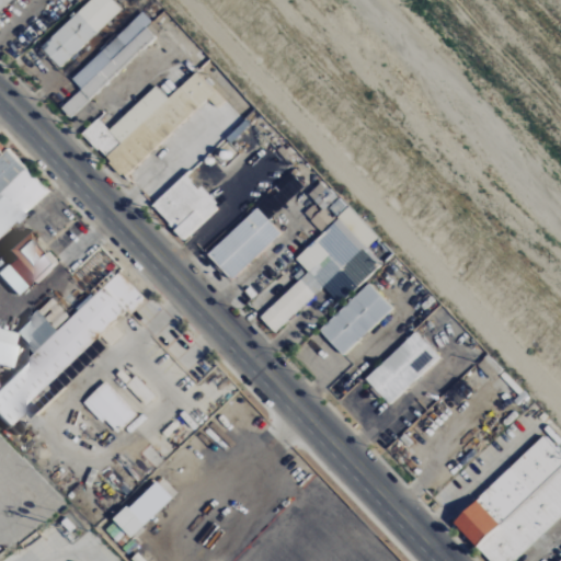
[(0,0),(0,9),(9,0),(0,0)]
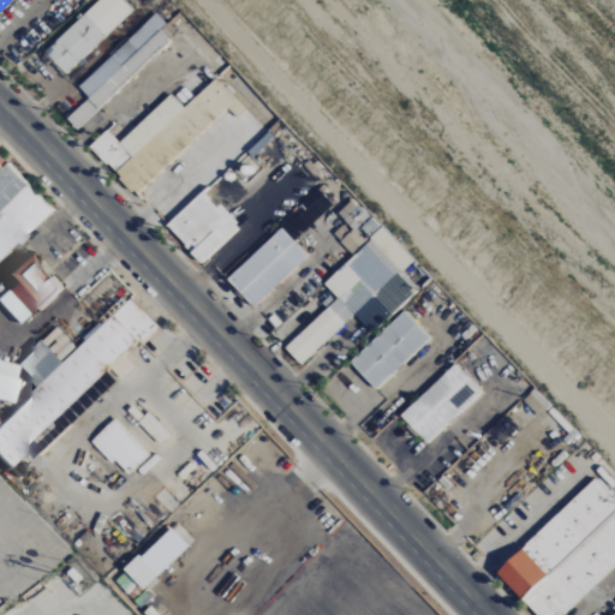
[(97,0),(43,52),(65,73),(132,11),(121,0),(97,0)]
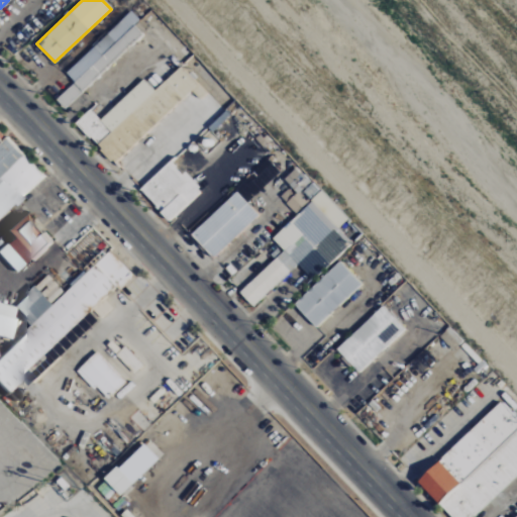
[(66,73),(75,82),(56,100),(64,108),(141,35),(133,26),(115,43),(106,34),(66,73)]
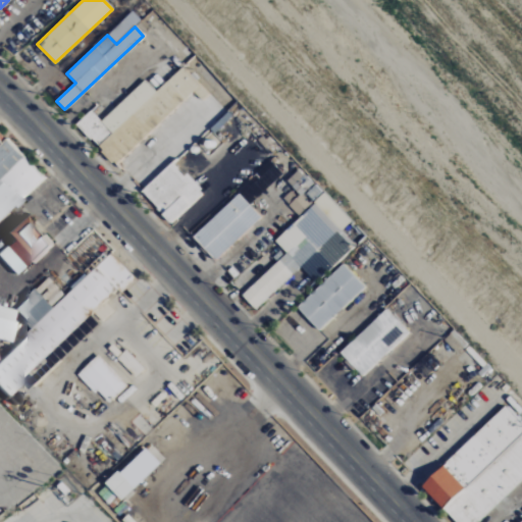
[(145,80),(101,120),(91,110),(75,124),(114,165),(200,85),(183,65),(155,91),(145,80)]
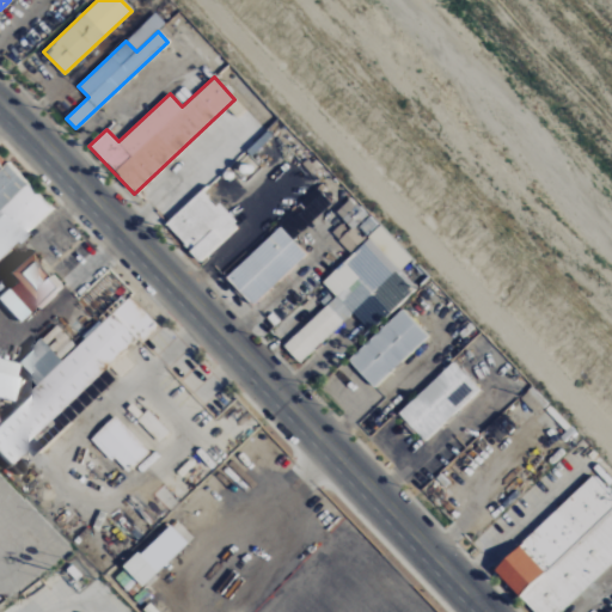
[(0,255),(50,208),(6,163),(1,167),(0,165),(0,255)]
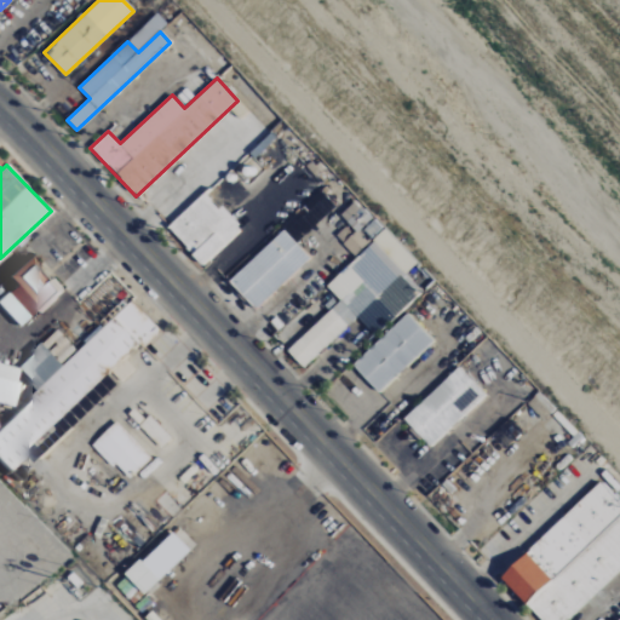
[(205,191),(166,228),(204,267),(241,230),(205,191)]
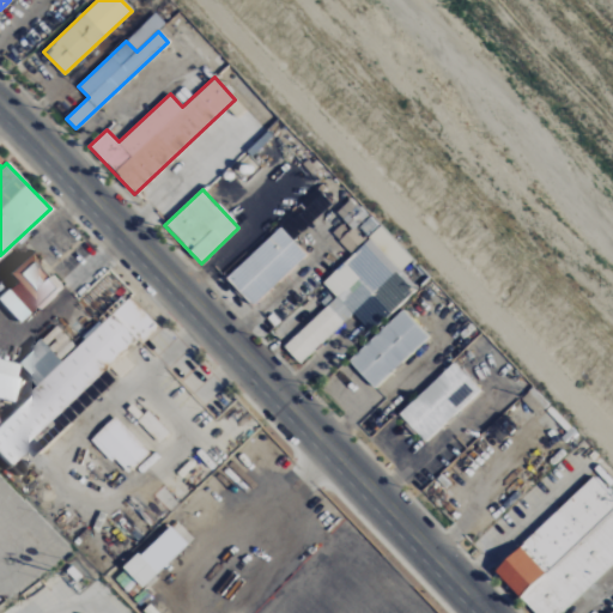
[(299,364),(352,313),(369,331),(428,275),(352,196),(335,212),(344,220),(332,234),(352,255),(322,283),(335,297),(283,347),(299,364)]
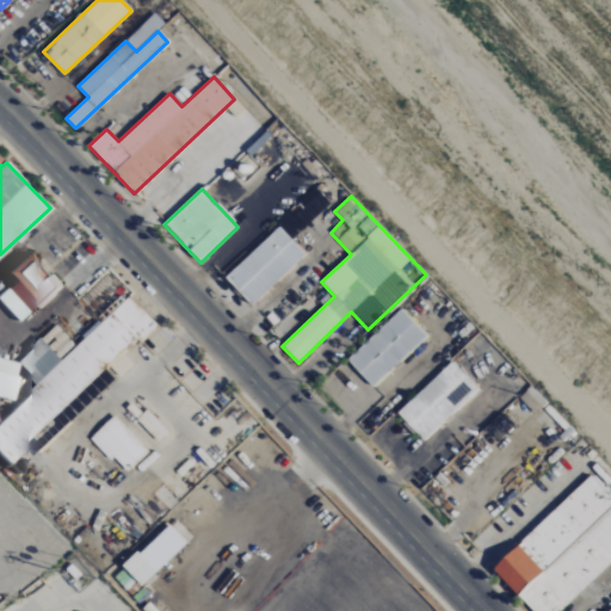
[(224,277),(251,304),(306,254),(279,227),(224,277)]
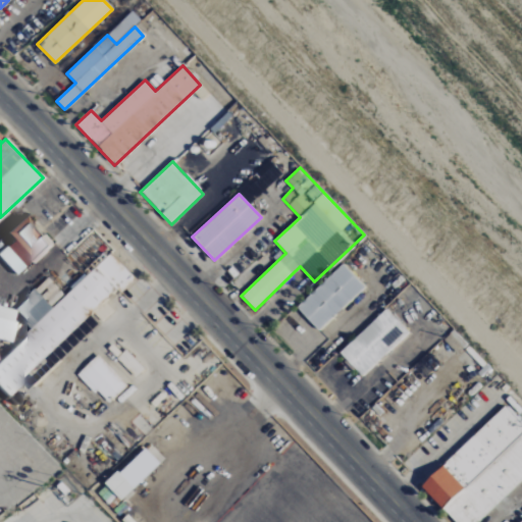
[(52,246),(21,214),(2,232),(10,241),(0,250),(0,259),(15,275),(30,261),(34,264),(52,246)]
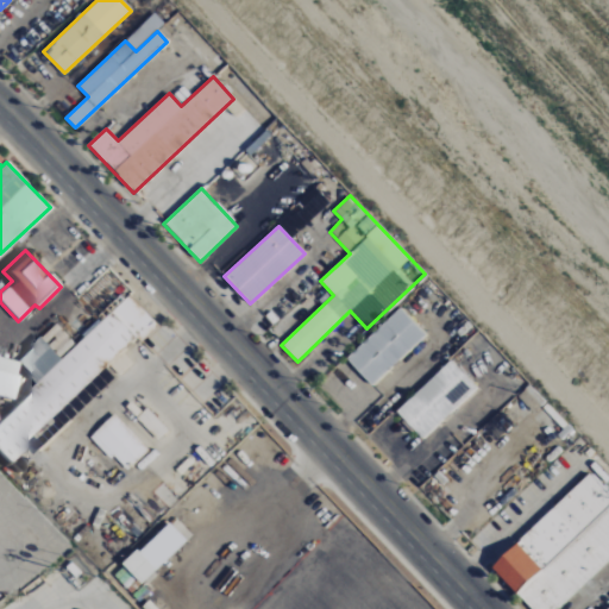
[(158,327),(131,295),(74,345),(56,324),(13,360),(36,385),(0,415),(0,457),(4,462),(48,424),(52,428),(42,438),(45,441),(79,413),(75,409),(77,408),(69,399),(137,339),(140,343),(158,327)]
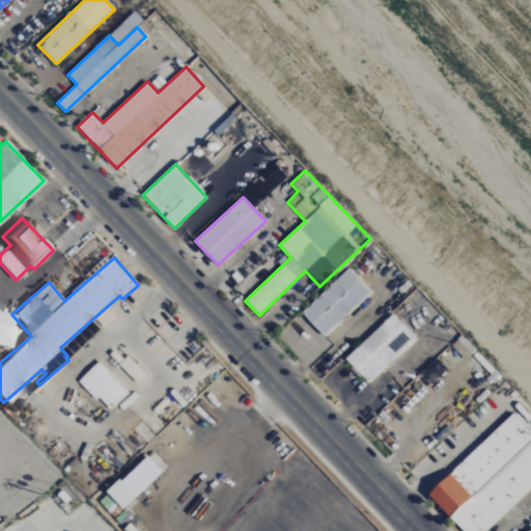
[(302,313),(324,336),(370,292),(348,269),(302,313)]
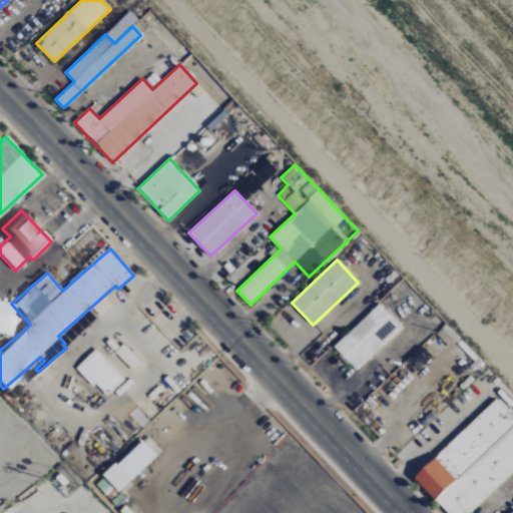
[(0,301),(0,334),(10,336),(13,322),(11,315),(13,304),(0,301)]
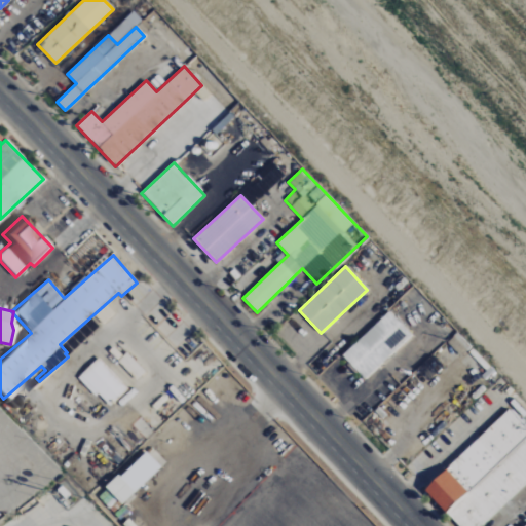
[(342,354),(365,379),(412,335),(389,310),(342,354)]
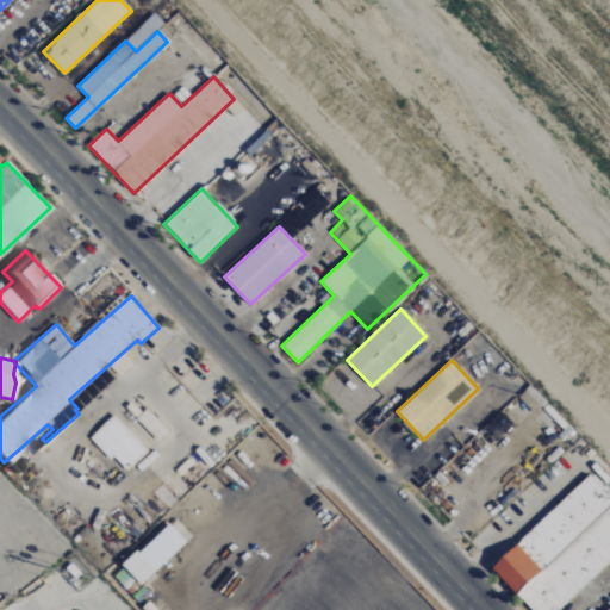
[(137,418),(157,441),(168,431),(148,409),(137,418)]
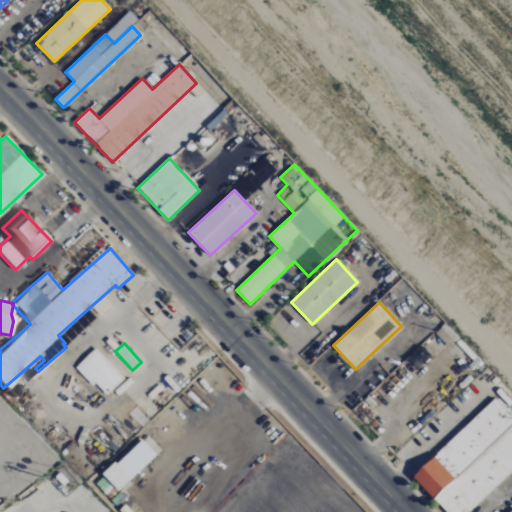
[(125,379),(96,348),(75,368),(93,386),(96,384),(107,396),(125,379)]
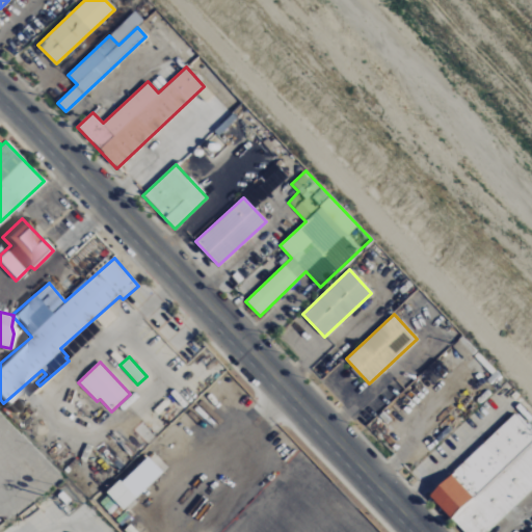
[(487,531),(531,489),(531,432),(512,411),(496,427),(498,429),(428,496),(463,531),(487,531)]
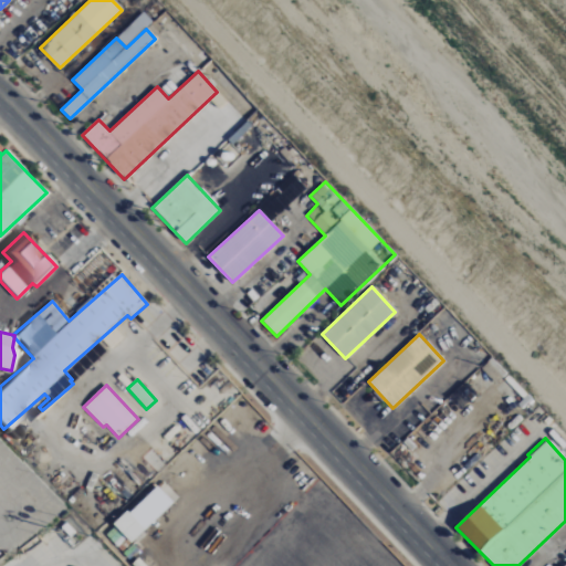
[(132,542),(145,530),(127,511),(113,524),(132,542)]
